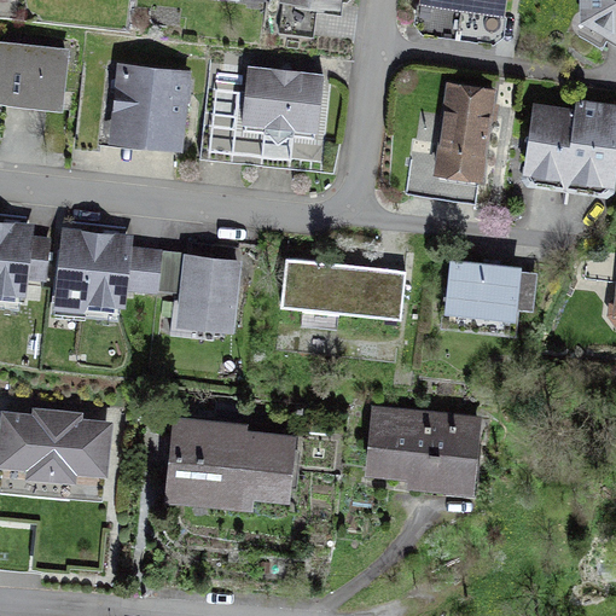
[(458,30),(462,0),(422,0),(418,24),(458,30)]
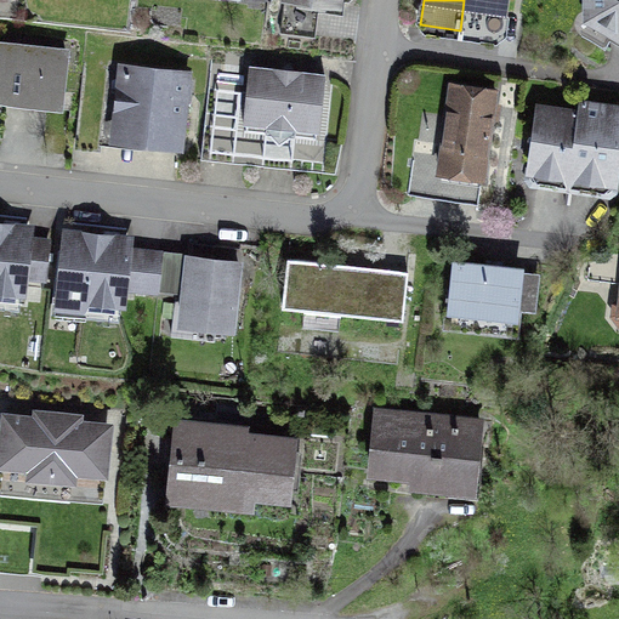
[(464,0),(460,30),(499,35),(504,0),(464,0)]
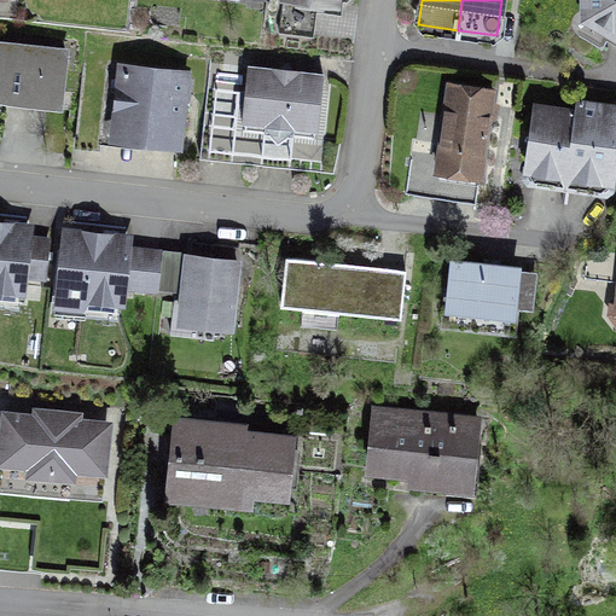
[(587,0),(587,15),(615,30),(615,0),(587,0)]
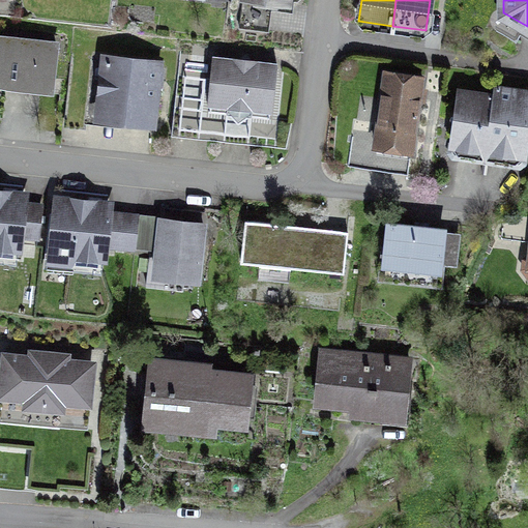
[(55,42),(0,36),(0,115),(1,115),(5,82),(51,86),(55,42)]
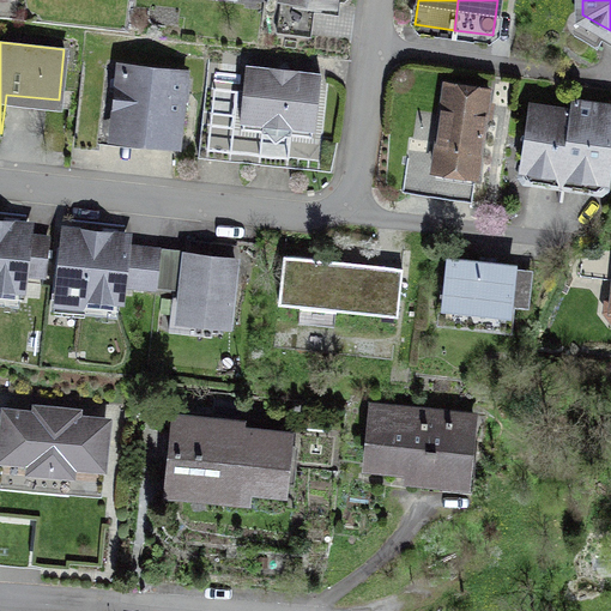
[(318,73),(246,65),(240,127),(262,129),(273,143),(288,133),(310,135),(318,73)]
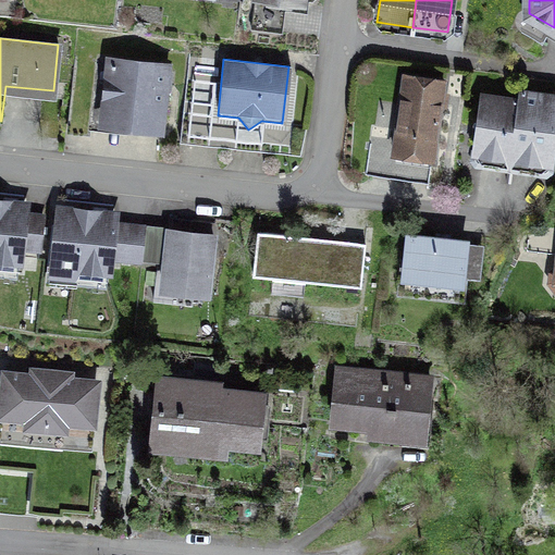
[(164,68),(110,62),(105,120),(159,125),(164,68)]
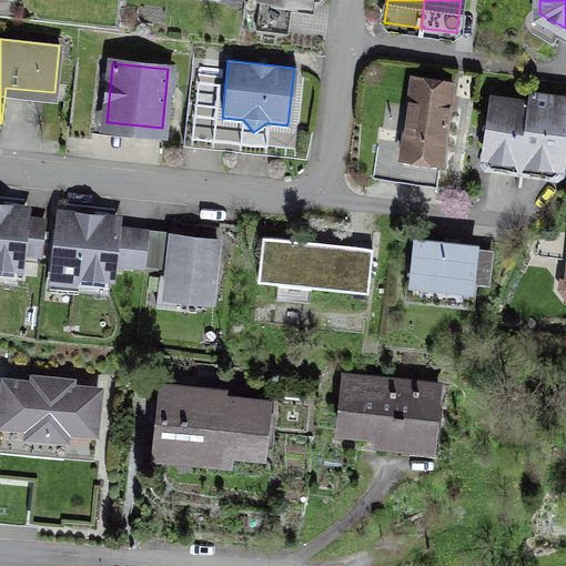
[(452,83),(412,78),(401,154),(441,160),(452,83)]
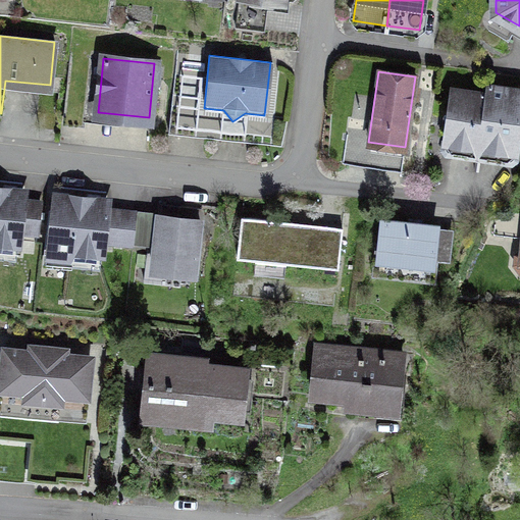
[(484,95),(476,154),(507,159),(513,154),(518,123),(519,122),(519,108),(519,109),(519,103),(519,91),(484,87),(484,95)]
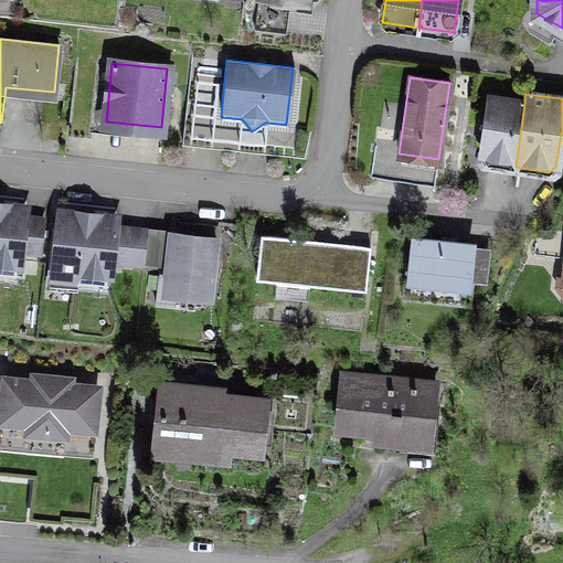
[(516,167),(524,103),(491,98),(488,118),(479,124),(486,133),(482,158),(488,163),(516,167)]
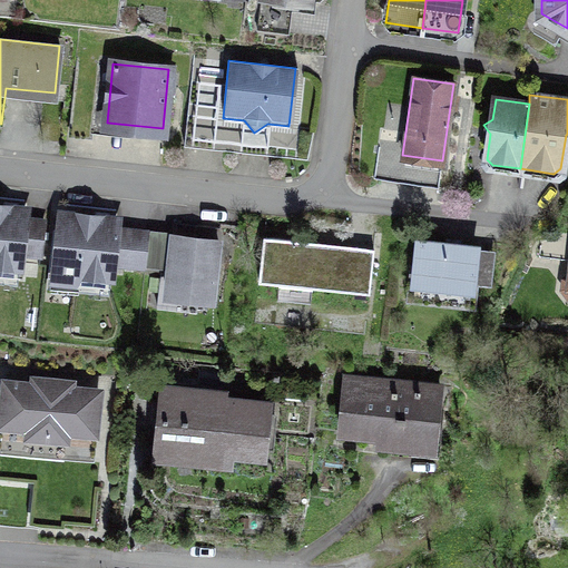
[(25,209),(0,206),(0,282),(16,284),(20,252),(38,254),(42,219),(23,217),(25,209)]
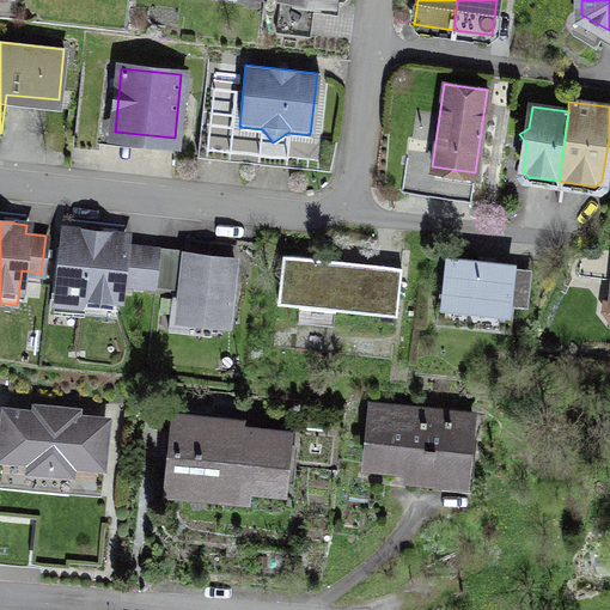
[(126,236),(66,230),(58,309),(116,316),(120,280),(154,284),(158,249),(124,245),(126,236)]
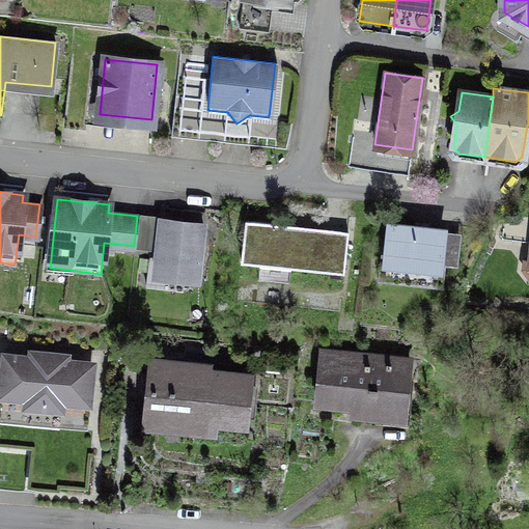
[(201,224),(161,219),(155,274),(196,279),(201,224)]
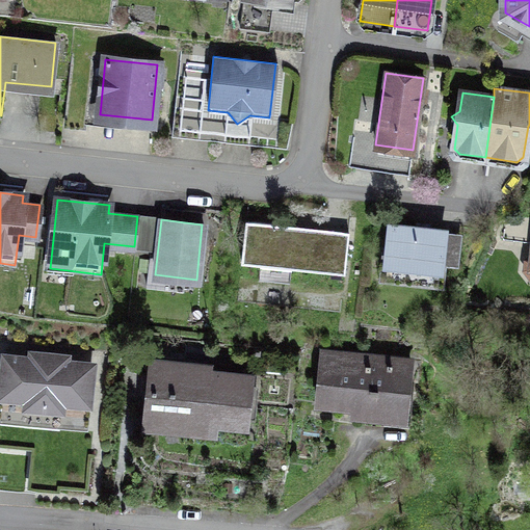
[(297,226),(245,219),(240,261),(343,272),(348,231),(330,230),(330,236),(296,233),(297,226)]
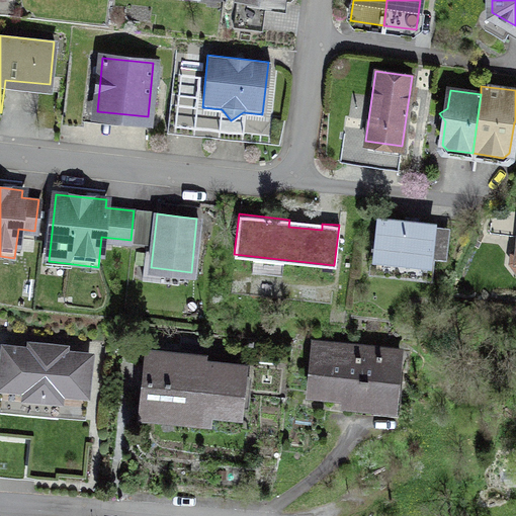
[(432,224),(378,219),(373,269),(427,274),(428,255),(444,256),(447,228),(432,226),(432,224)]
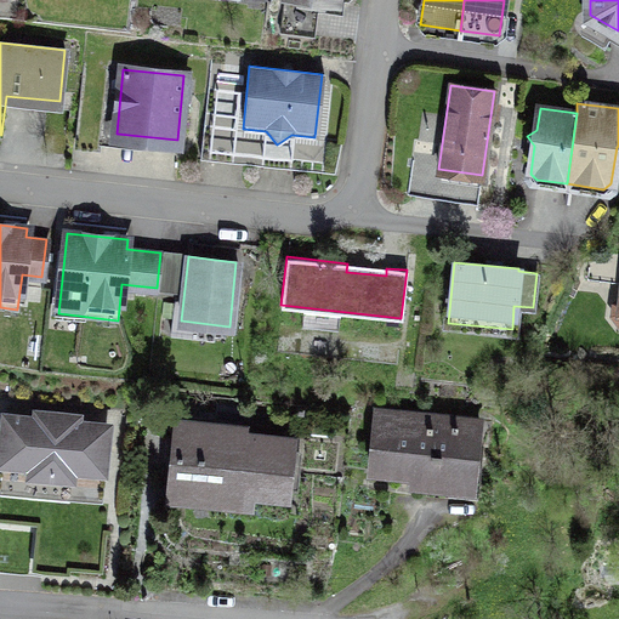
[(478,419),(375,412),(370,471),(410,473),(410,484),(459,488),(461,459),(475,460),(478,419)]
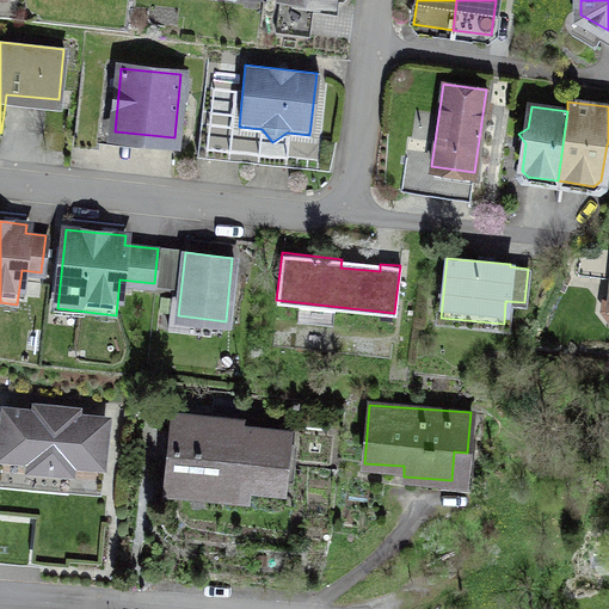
[(104,418),(5,408),(0,459),(0,472),(25,474),(24,486),(71,491),(72,479),(98,481),(104,418)]
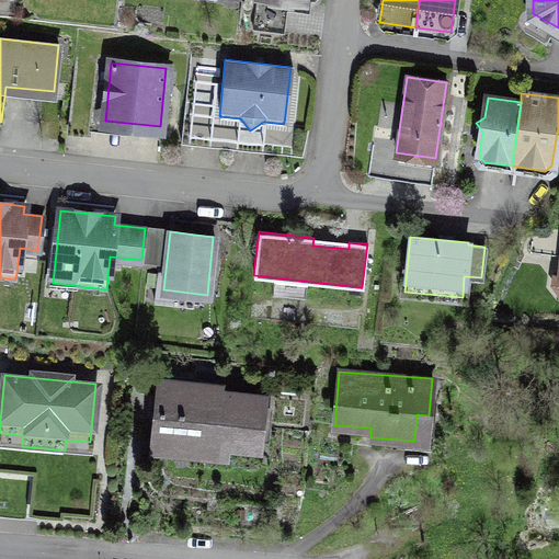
[(220,385),(157,378),(150,449),(180,452),(182,441),(261,448),(266,395),(220,390),(220,385)]
